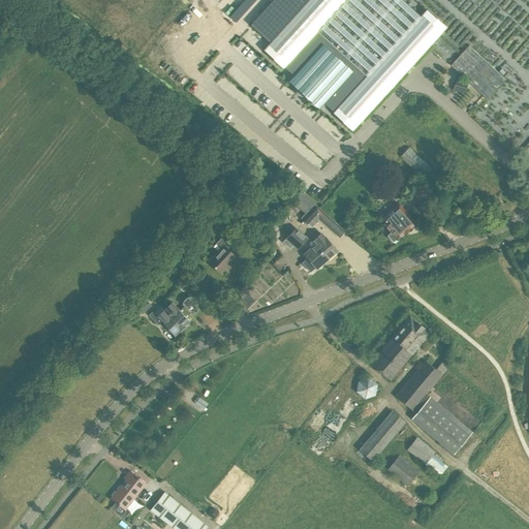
[(273,0),(251,25),(270,42),(263,50),(284,68),(285,68),(293,75),(288,82),(319,109),(324,103),(333,112),(332,113),(352,131),(373,109),(400,79),(446,27),(427,9),(421,16),(403,0),(273,0)]
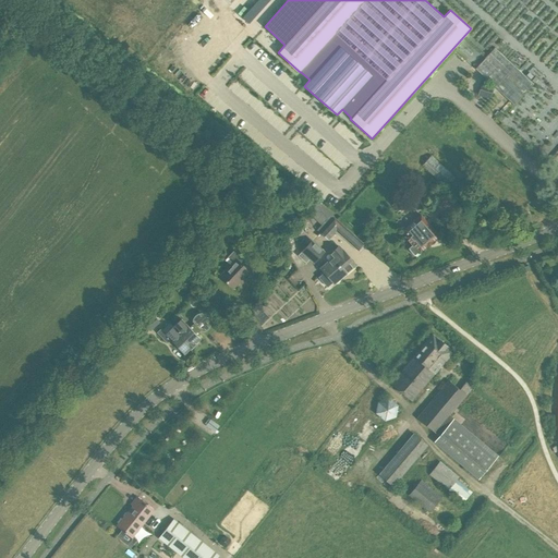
[(495,48),(475,69),(484,77),(485,77),(489,81),(514,105),(533,84),(495,48)]
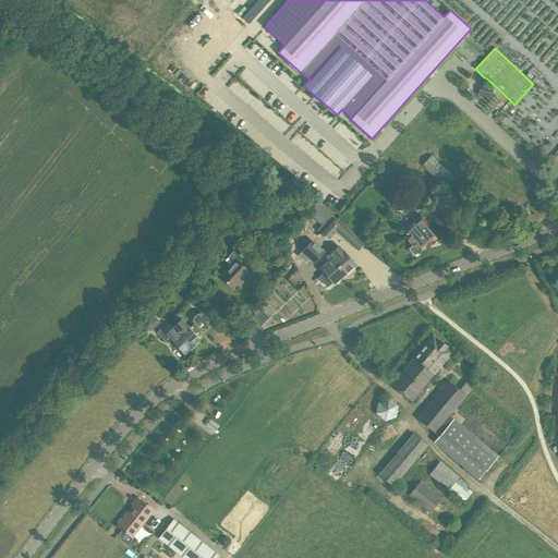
[(483,79),(478,95),(488,97),(489,96),(492,88),(487,87),(489,81),(485,77),(484,77),(483,79)]
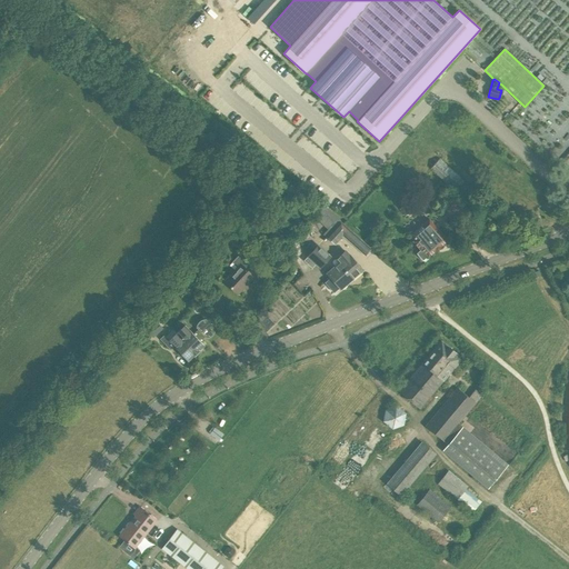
[(439,158),(430,168),(455,191),(465,181),(439,158)]
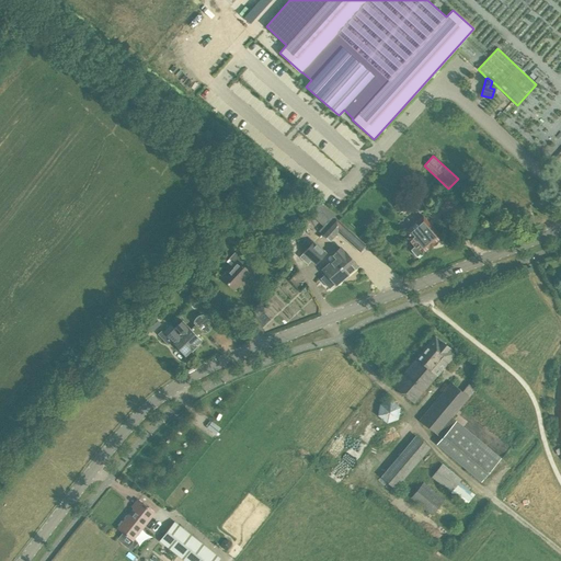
[(400,202),(395,206),(400,213),(405,208),(400,202)]
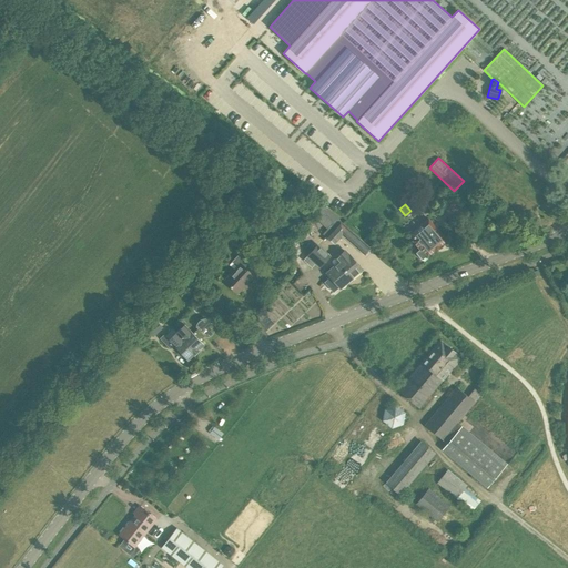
[(433,224),(432,223),(428,219),(411,234),(414,239),(412,241),(421,250),(416,253),(422,260),(427,255),(427,256),(434,251),(446,240),(442,234),(433,224)]
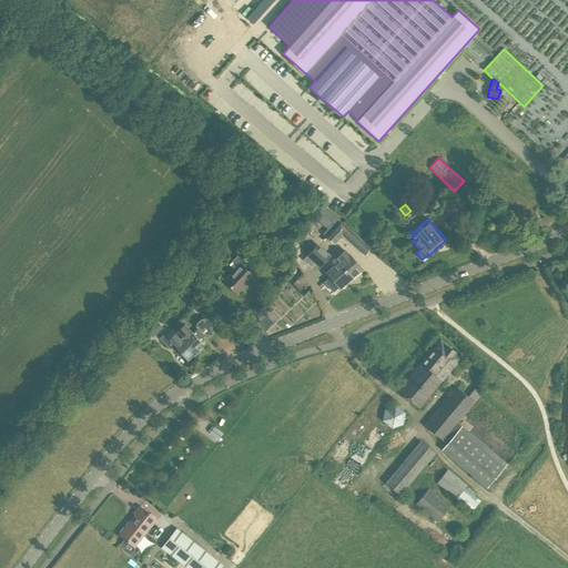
[(369,249),(343,224),(340,221),(326,236),(335,244),(342,235),(364,255),(369,249)]
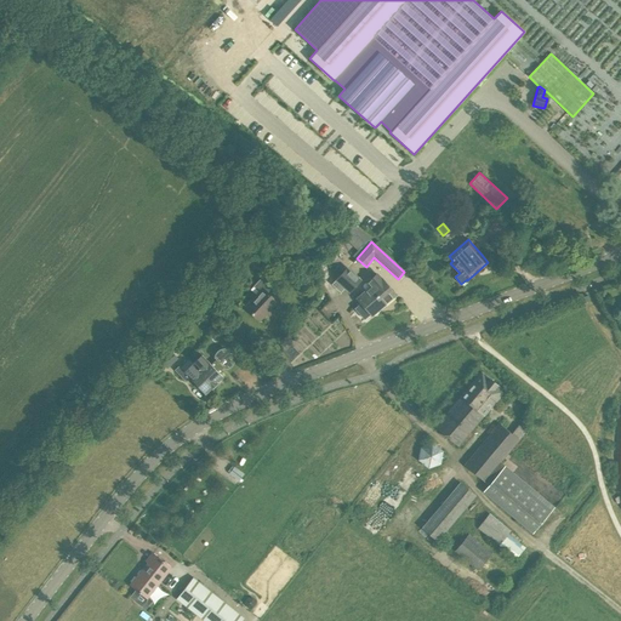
[(323,255),(311,271),(314,274),(326,258),(323,255)]
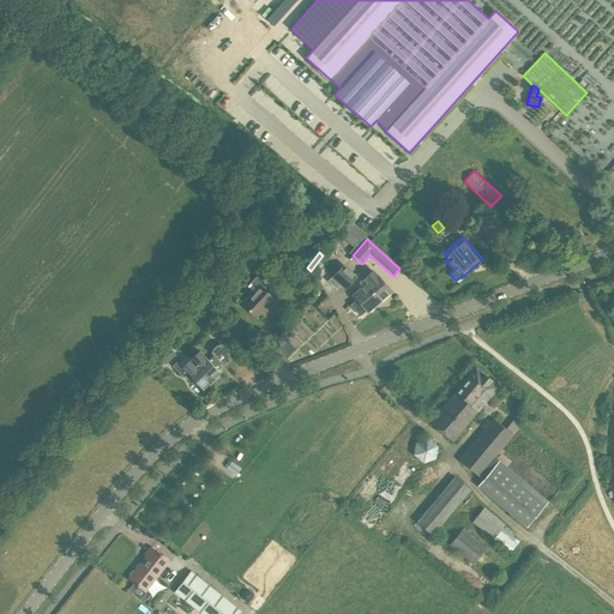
[(343,265),(329,282),(337,289),(341,284),(345,289),(356,277),(343,265)]
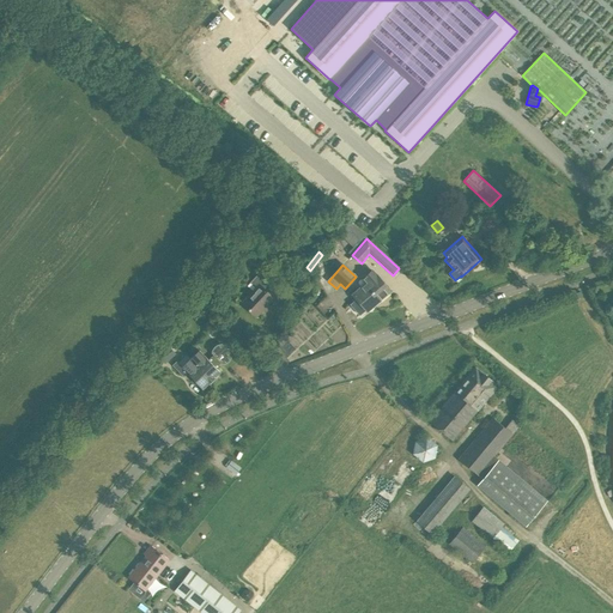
[(366,311),(389,291),(372,271),(364,279),(368,283),(353,296),(366,311)]
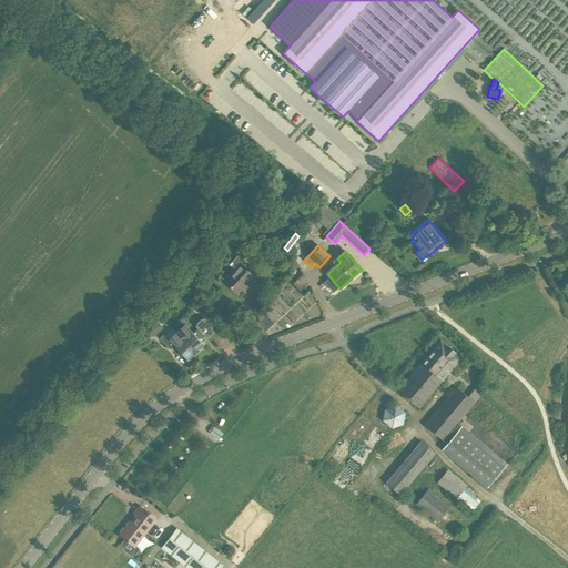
[(206,265),(213,273),(226,259),(219,252),(206,265)]
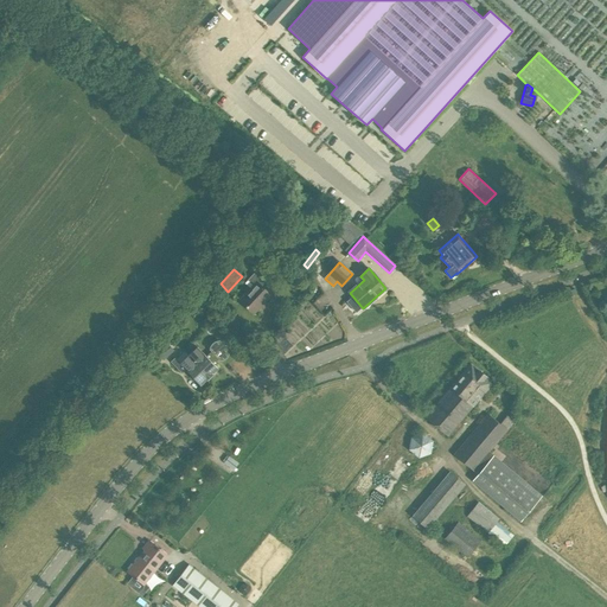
[(254,313),(270,295),(261,286),(266,281),(256,272),(248,280),(254,285),(240,300),(254,313)]
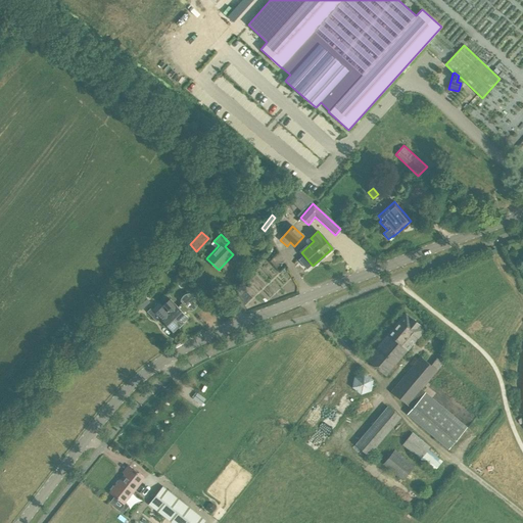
[(165,265),(171,270),(176,265),(171,259),(165,265)]
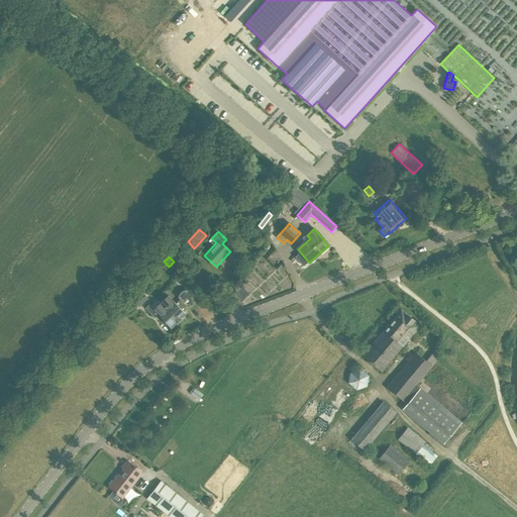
[(161,302),(179,321),(180,320),(181,319),(180,319),(186,314),(183,311),(186,306),(187,307),(188,307),(190,306),(191,306),(192,305),(193,304),(194,303),(195,302),(195,300),(195,299),(195,298),(195,296),(195,295),(194,294),(193,293),(192,292),(191,291),(189,290),(188,290),(186,290),(185,290),(184,291),(182,291),(181,292),(180,293),(180,294),(179,295),(179,296),(178,298),(180,299),(176,303),(172,299),(169,296),(164,300),(162,302),(161,302)]
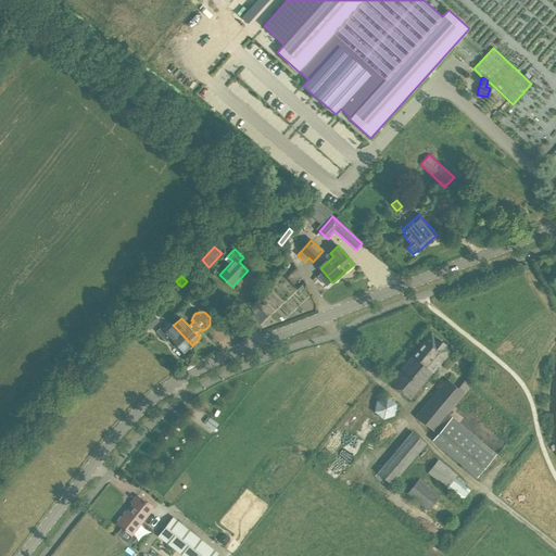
[(148,317),(141,323),(150,330),(155,325),(148,317)]
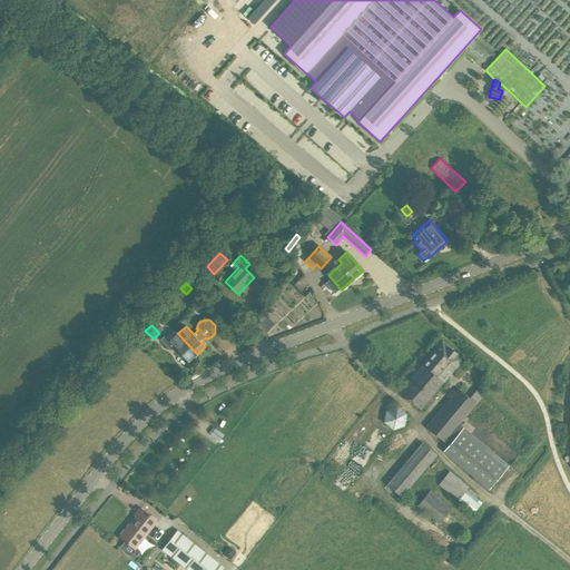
[(165,335),(160,340),(170,350),(174,346),(175,347),(188,362),(195,356),(197,354),(177,333),(169,341),(165,335)]
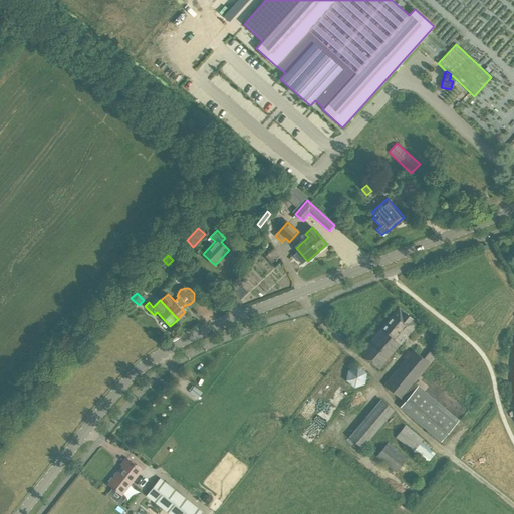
[(379,369),(418,323),(399,308),(360,353),(379,369)]
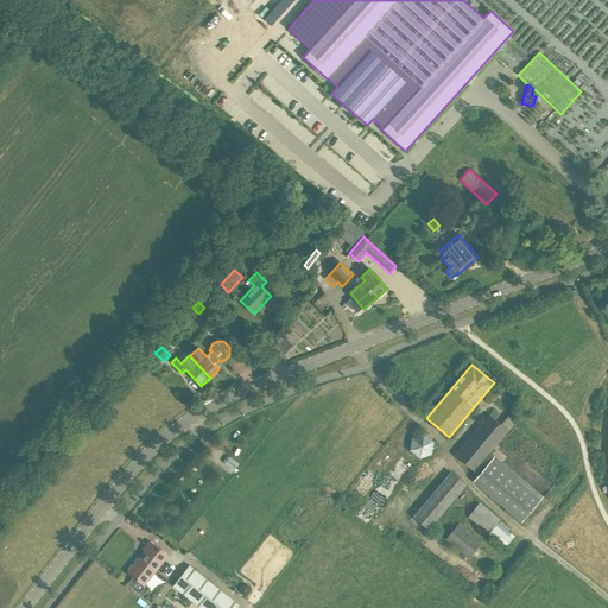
[(501,425),(489,415),(455,456),(479,475),(473,482),(521,521),(542,496),(489,453),(514,423),(507,417),(501,425)]
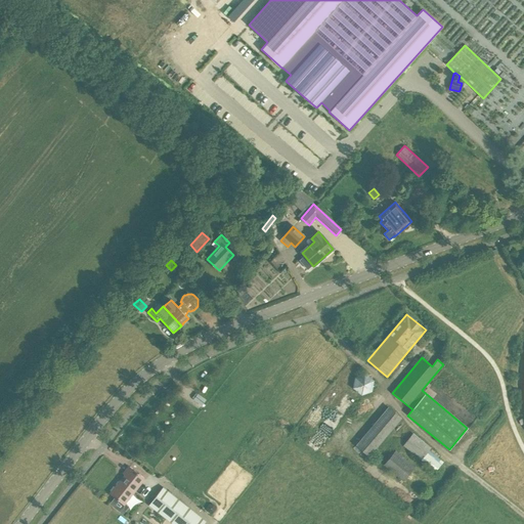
[(355,378),(353,388),(361,395),(372,391),(374,381),(365,374),(355,378)]
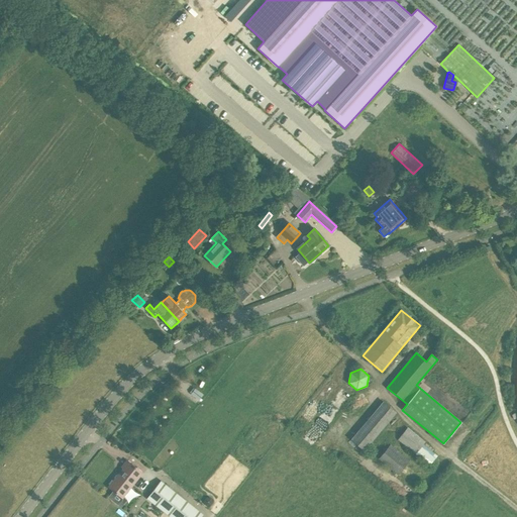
[(191,394),(199,400),(203,395),(195,389),(191,394)]
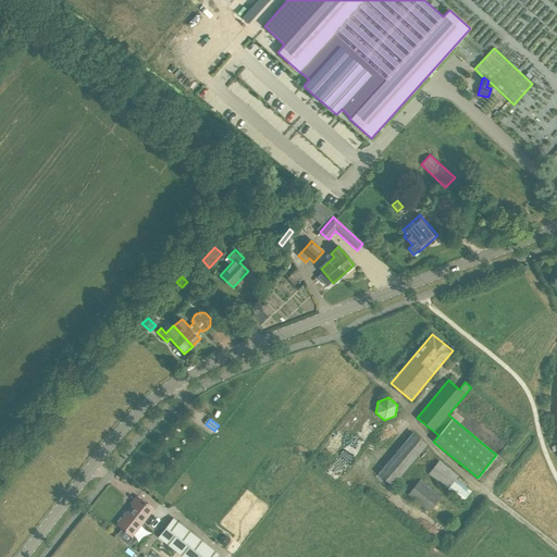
[(393,484),(426,444),(412,433),(379,473),(393,484)]
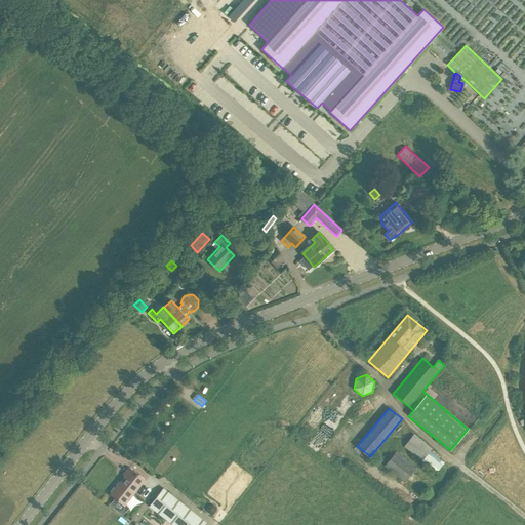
[(413,435),(404,446),(421,460),(431,449),(413,435)]
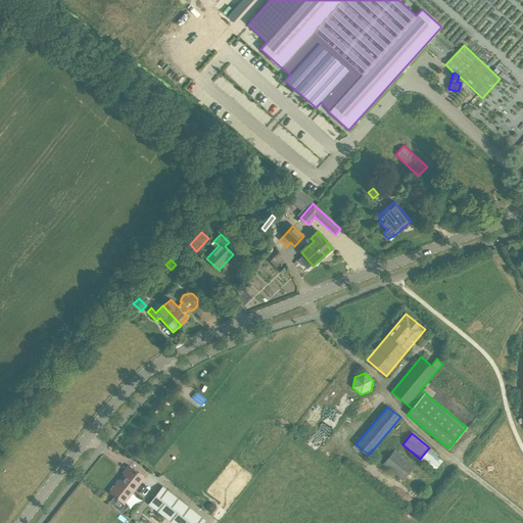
[(402,480),(414,466),(394,450),(383,464),(402,480)]
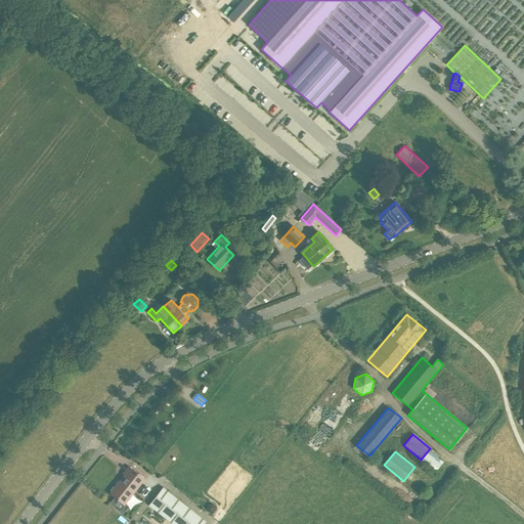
[(427,451),(421,460),(435,472),(441,464),(427,451)]
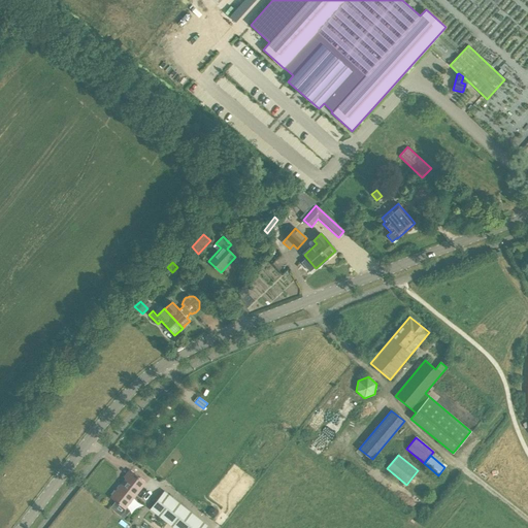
[(125,508),(145,483),(130,470),(125,476),(126,479),(111,497),(119,502),(118,503),(119,504),(120,503),(125,508)]
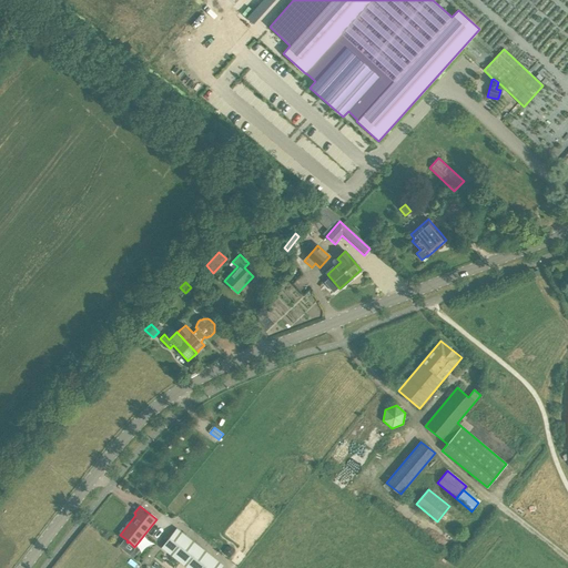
[(221,567),(222,567),(209,555),(176,529),(161,549),(185,567),(221,567)]
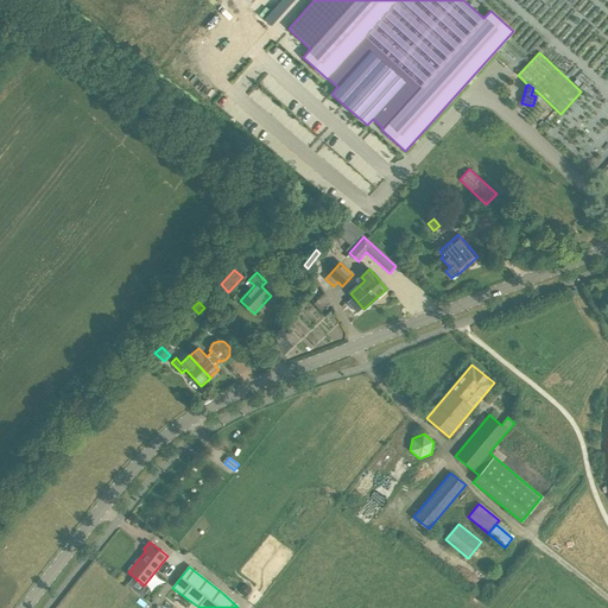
[(242,586),(239,590),(241,595),(246,595),(247,594),(249,591),(247,586),(242,586)]
